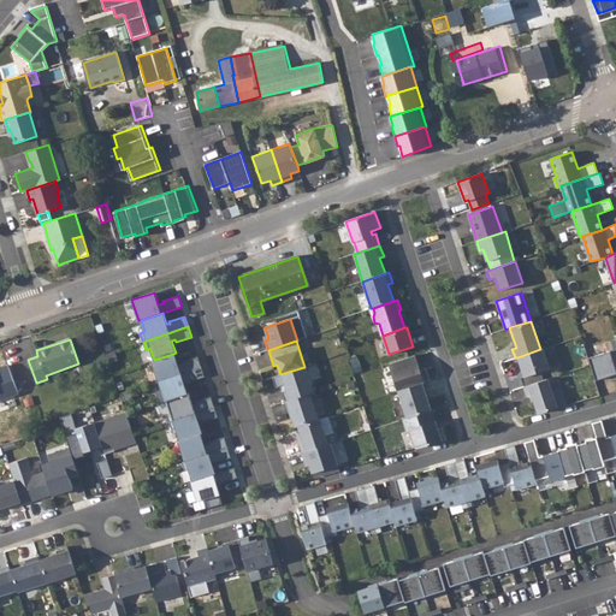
[(550,368),(543,349),(540,349),(517,357),(525,377),(521,378),(523,386),(544,380),(542,372),(550,368)]
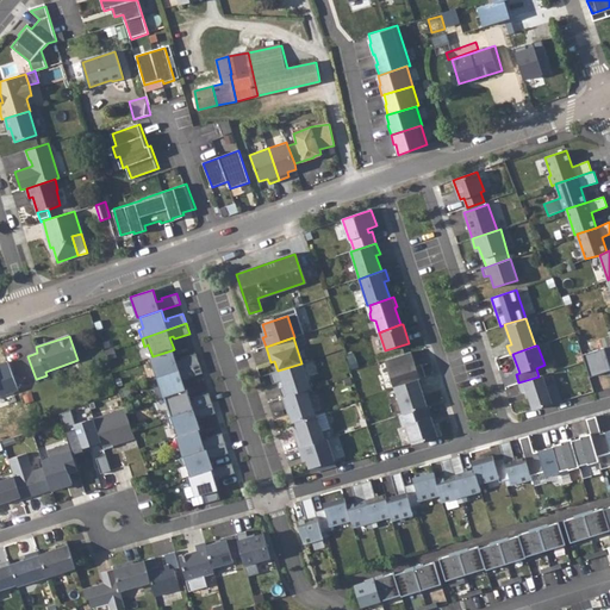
[(609,346),(583,354),(590,377),(602,373),(602,374),(609,371),(609,346)]
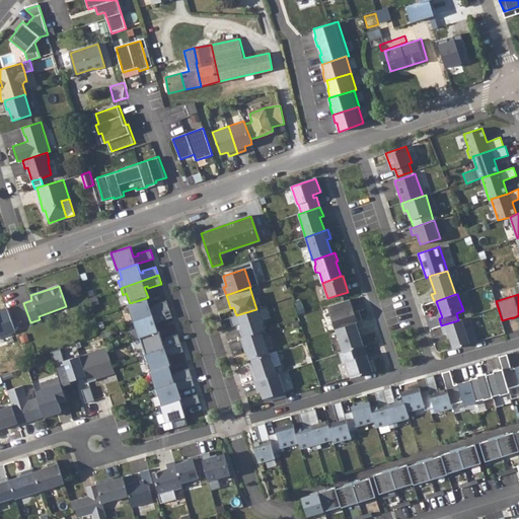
[(130,303),(128,304),(134,320),(169,309),(166,300),(153,305),(154,306),(149,307),(146,298),(130,303)]
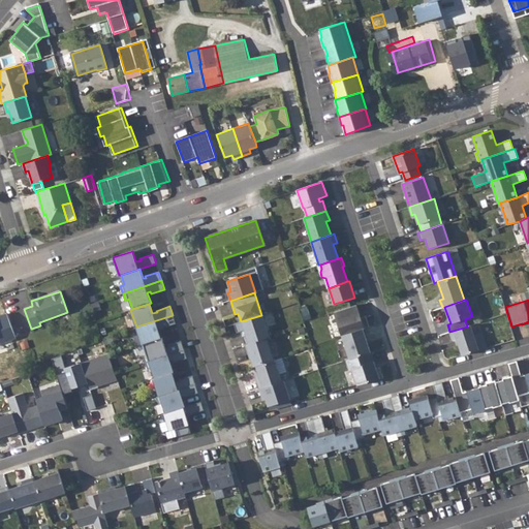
[(361,317),(356,305),(334,312),(342,336),(365,329),(369,327),(366,315),(361,317)]
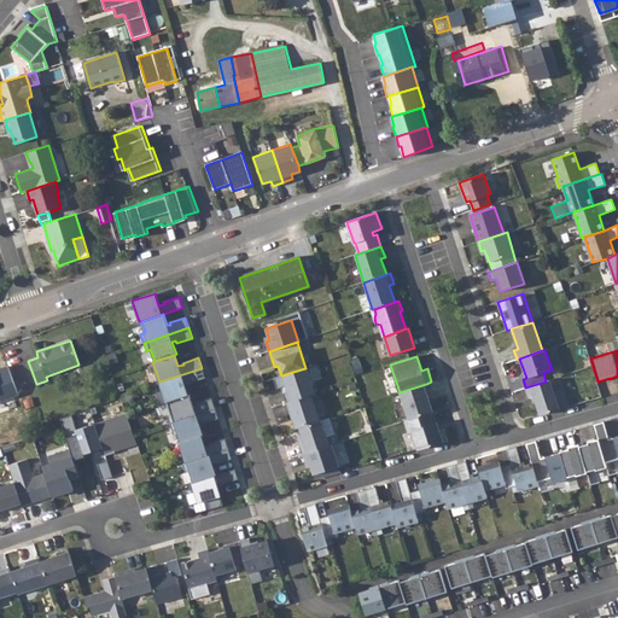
[(314,394),(305,367),(305,368),(281,375),(273,378),(277,389),(285,385),(287,391),(283,392),(286,402),(310,395),(314,394)]
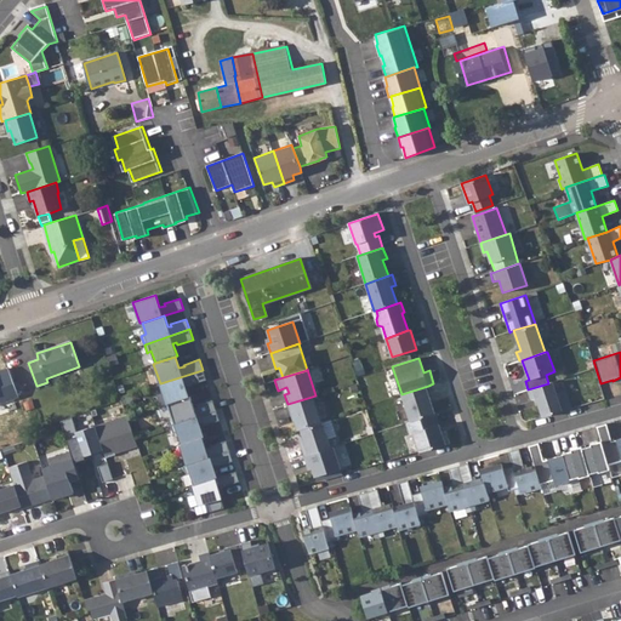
[(203,370),(160,383),(166,404),(169,404),(188,397),(184,385),(189,383),(191,385),(206,380),(203,370)]
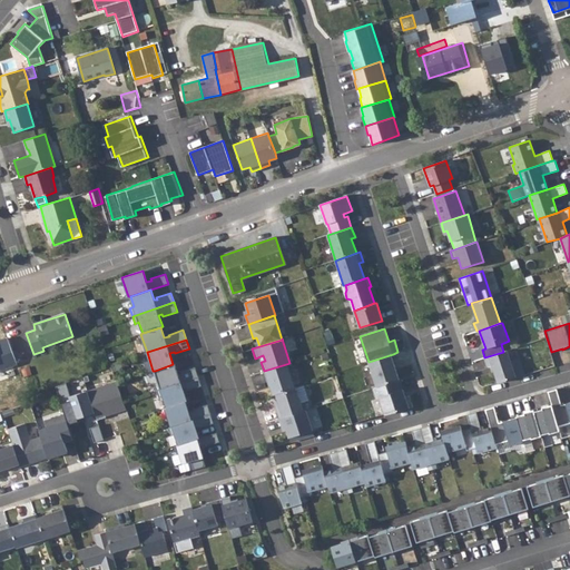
[(503,352),(484,357),(488,366),(492,365),(499,383),(516,377),(507,351),(503,352)]
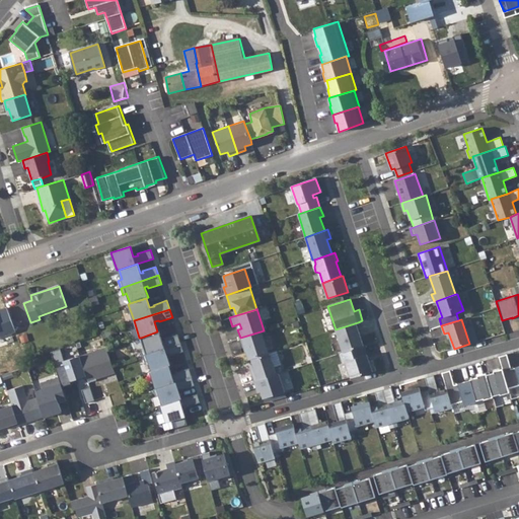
[(358,322),(336,329),(343,353),(364,346),(359,331),(361,330),(358,322)]
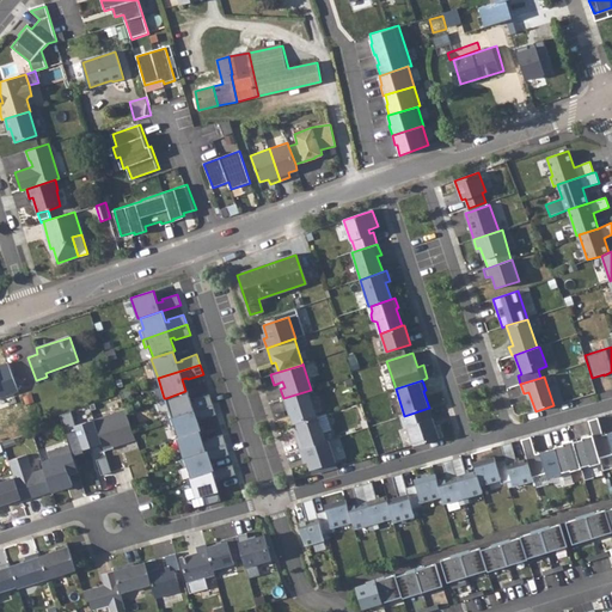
[(185,391),(166,398),(170,409),(165,411),(169,420),(213,404),(209,395),(194,399),(195,402),(191,402),(188,391),(185,391)]
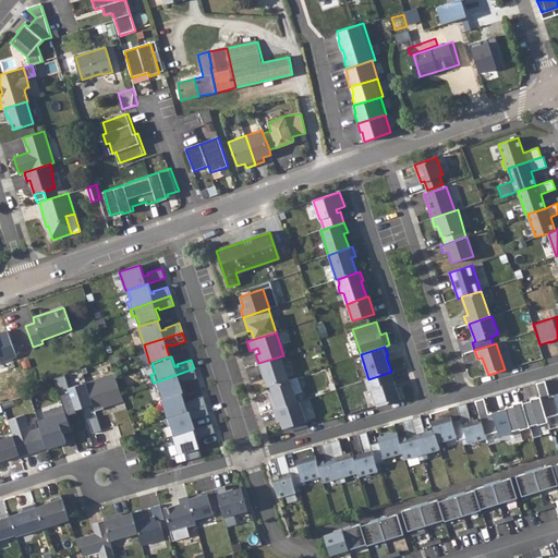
[(280,356),(258,363),(262,373),(263,372),(268,386),(269,386),(288,379),(280,356)]
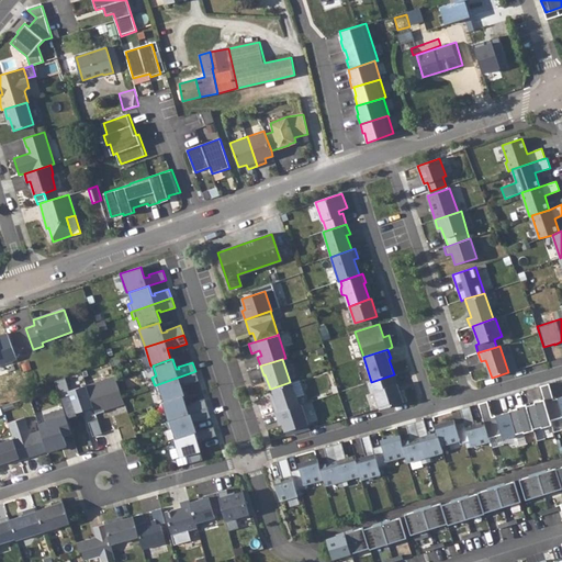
[(199,381),(195,371),(155,385),(157,393),(160,391),(165,402),(182,396),(184,395),(180,384),(183,383),(184,385),(199,381)]
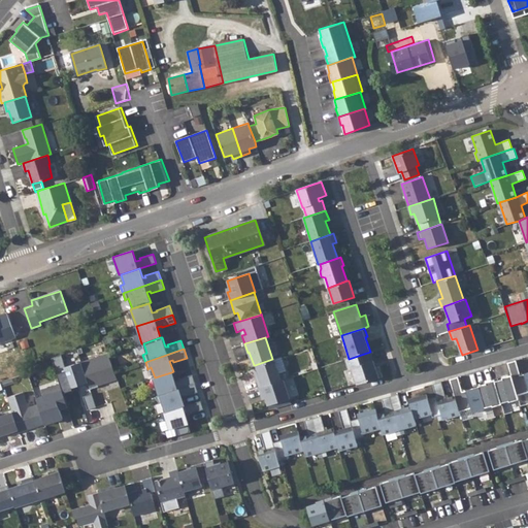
[(373,361),(370,352),(349,359),(345,360),(349,369),(352,368),(357,385),(383,376),(380,366),(375,367),(371,369),(369,362),(373,361)]
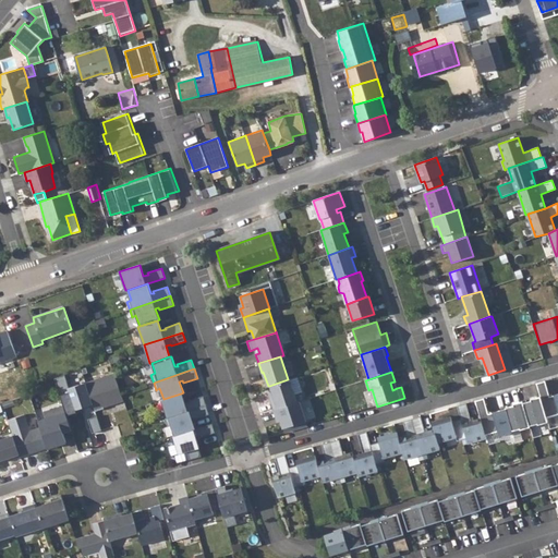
[(55,378),(62,404),(72,401),(74,410),(91,404),(85,385),(70,390),(64,375),(55,378)]
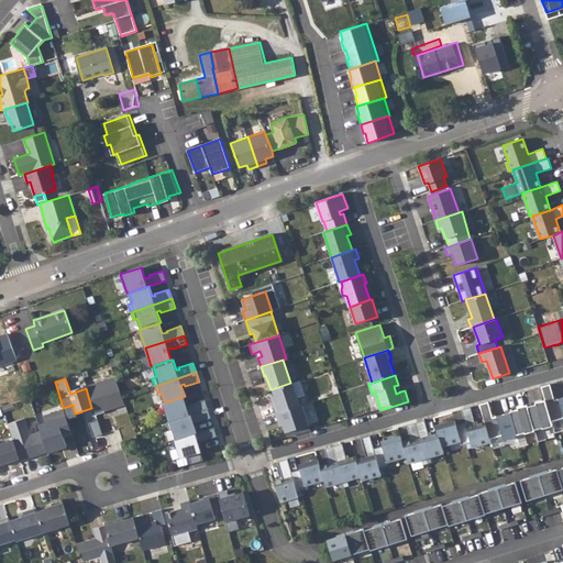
[(111,378),(87,386),(87,388),(94,408),(96,415),(103,412),(103,411),(121,405),(111,378)]
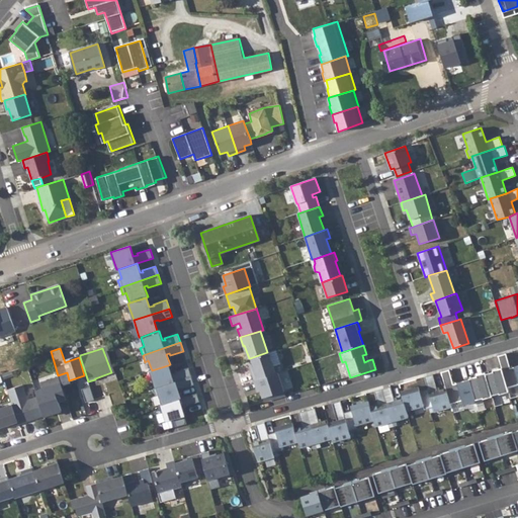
[(276,373),(269,352),(267,352),(250,358),(254,370),(251,371),(254,380),(276,373)]
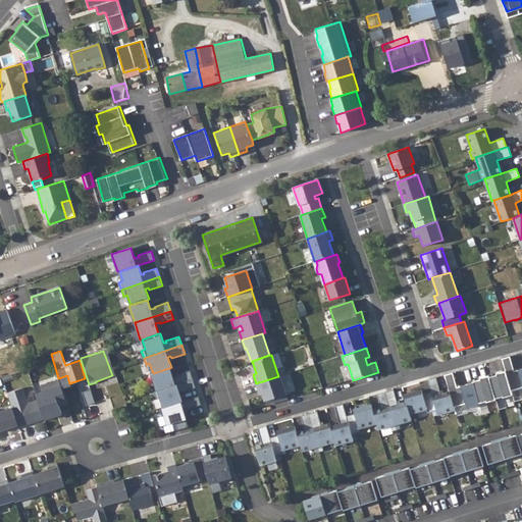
[(510,356),(502,359),(506,371),(511,390),(521,386),(521,368),(514,371),(510,356)]
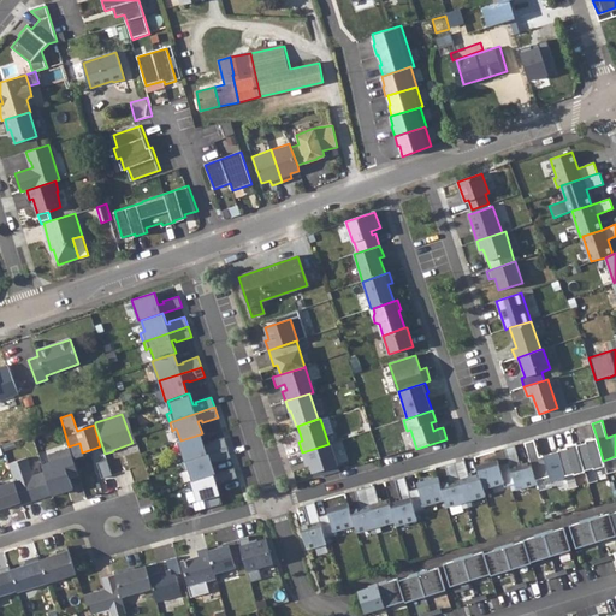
[(181,440),(178,442),(185,461),(227,448),(224,437),(208,443),(209,444),(203,445),(200,434),(181,440)]
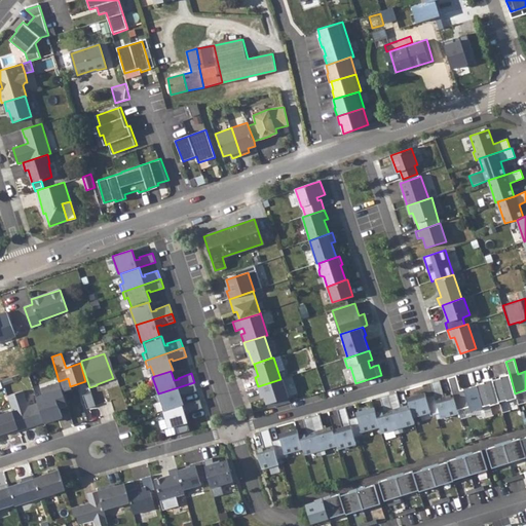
[(500,377),(493,380),(499,402),(506,400),(506,401),(516,398),(515,393),(510,374),(500,376),(500,377)]
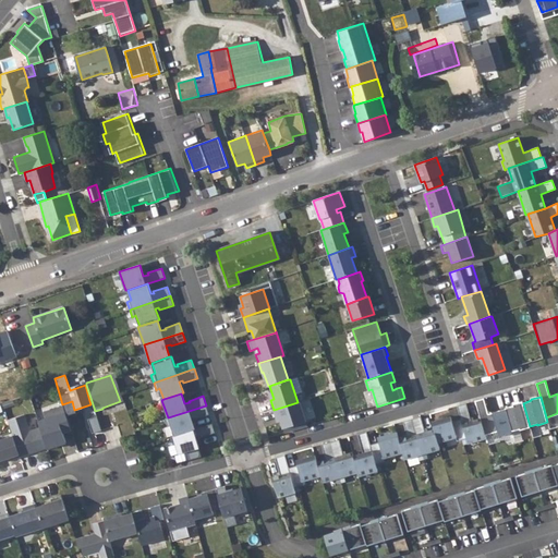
[(484,398),(475,401),(481,419),(485,435),(497,432),(498,437),(512,433),(512,431),(506,409),(488,414),(484,398)]
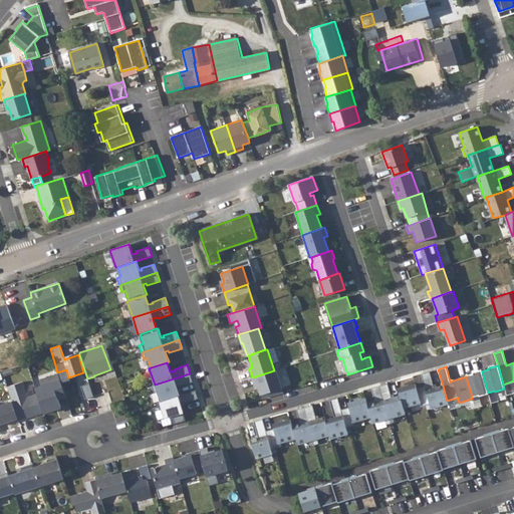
[(274,370),(252,377),(256,389),(258,388),(262,399),(283,393),(276,369),(274,370)]
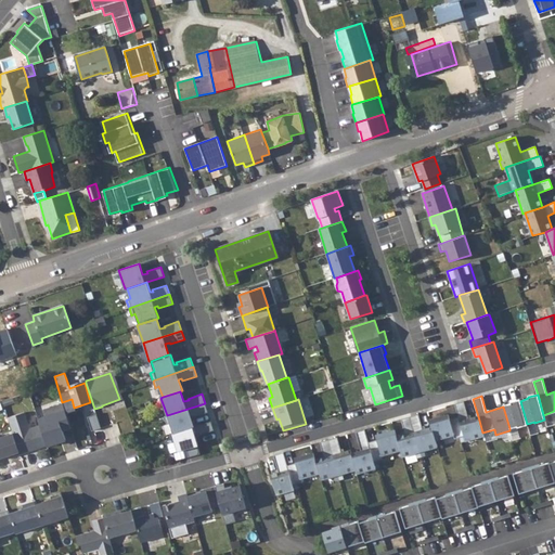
[(511,403),(502,405),(503,407),(510,428),(517,426),(517,427),(527,425),(527,424),(520,401),(519,399),(510,402),(511,403)]
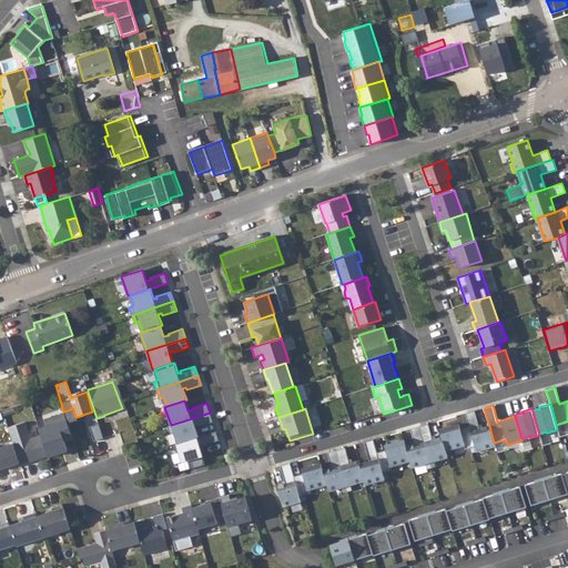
[(290,464),(280,466),(284,480),(286,480),(287,484),(285,484),(276,486),(283,507),(305,500),(303,495),(308,494),(307,490),(326,485),(328,492),(342,487),(344,493),(352,490),(351,485),(364,480),(365,485),(388,478),(387,472),(392,469),(392,466),(411,460),(412,467),(426,464),(427,469),(436,466),(434,462),(448,457),(446,450),(465,445),(466,449),(472,447),(473,453),(495,446),(494,443),(489,426),(479,428),(478,429),(477,426),(478,425),(475,411),(465,413),(469,426),(460,429),(459,424),(439,429),(442,437),(433,439),(432,439),(430,437),(432,436),(428,424),(411,429),(414,442),(416,440),(416,444),(415,445),(406,447),(404,439),(384,445),(386,450),(377,453),(373,439),(364,443),(369,462),(359,464),(358,460),(350,463),(347,464),(347,460),(348,459),(345,447),(327,453),(331,465),(333,465),(333,468),(332,468),(323,470),(321,464),(301,469),(303,474),(294,477),(290,464)]
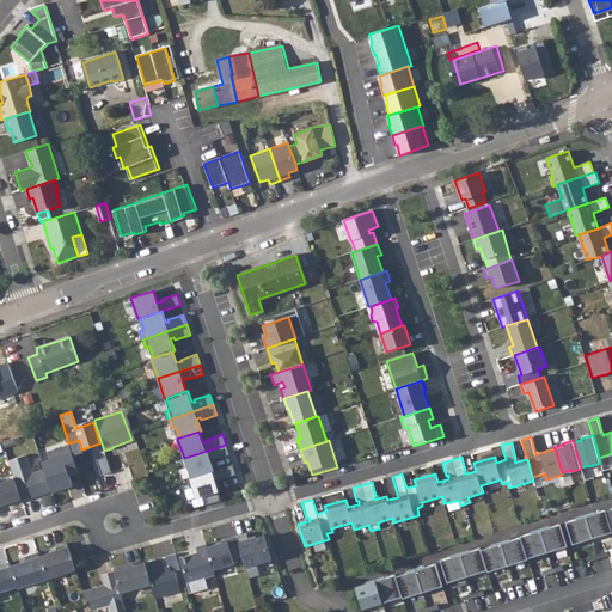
[(184,458),(182,459),(184,467),(188,466),(193,478),(214,471),(209,459),(213,458),(214,459),(230,454),(226,445),(184,458)]
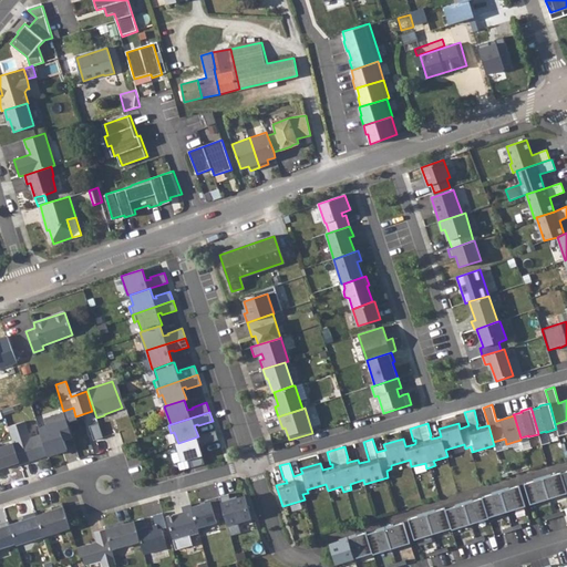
[(47,425),(39,428),(41,434),(48,455),(66,450),(63,437),(72,434),(64,413),(44,419),(47,425)]
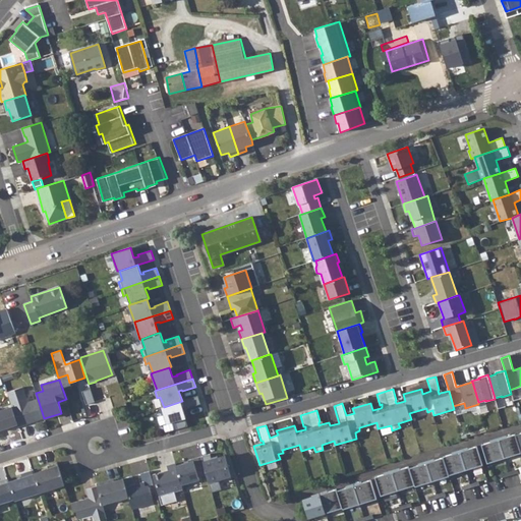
[(12,407),(18,426),(44,418),(38,399),(27,402),(22,387),(7,392),(12,407)]
